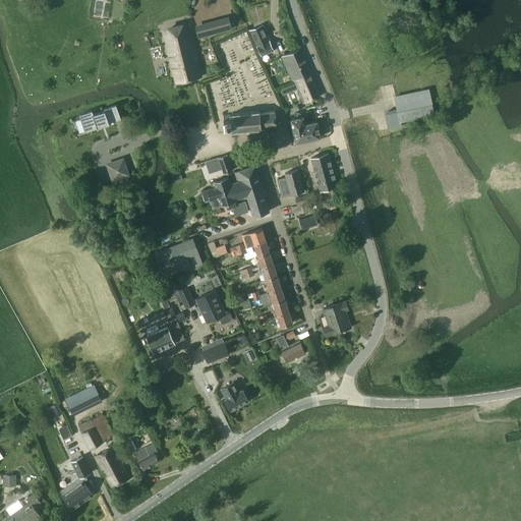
[(233,16),(198,22),(200,36),(236,29),(233,16)]
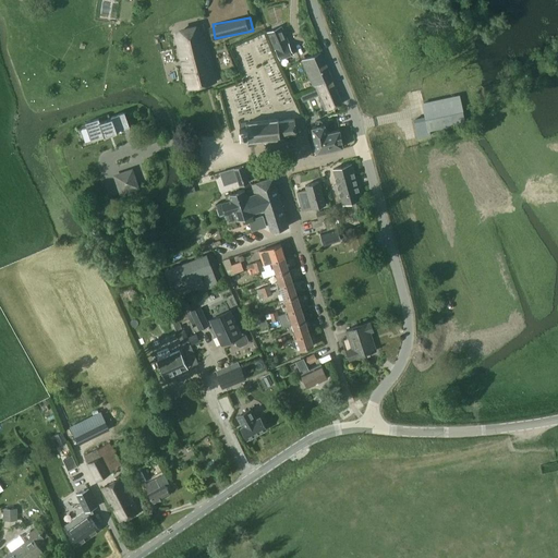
[(267,33),(270,40),(279,60),(292,53),(280,27),(267,33)]
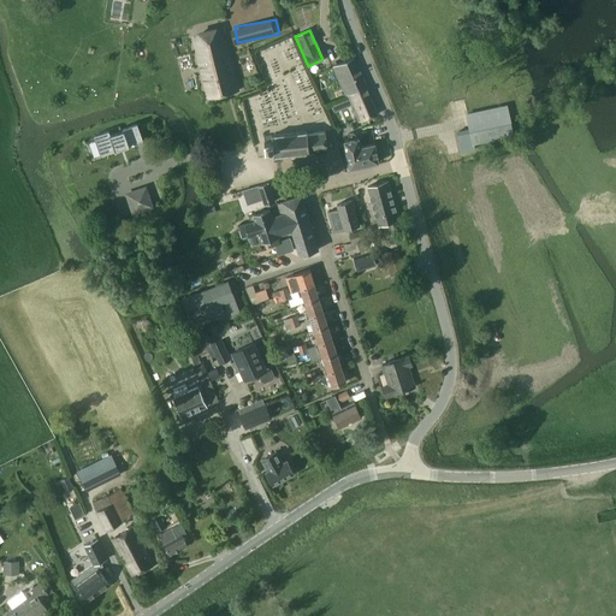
[(208,98),(238,89),(224,31),(194,40),(208,98)]
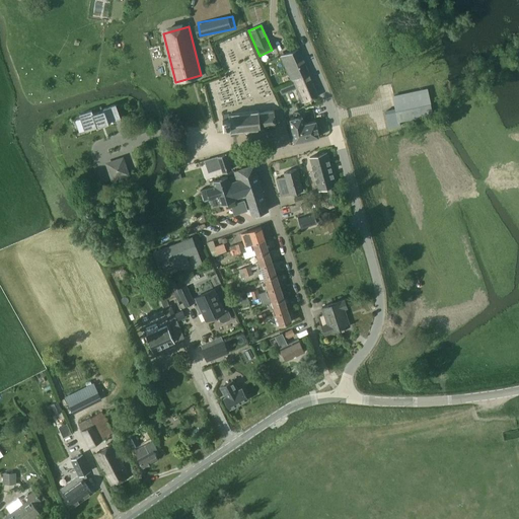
[(295,88),(311,81),(307,70),(298,48),(281,56),(284,64),(293,83),(295,88)]
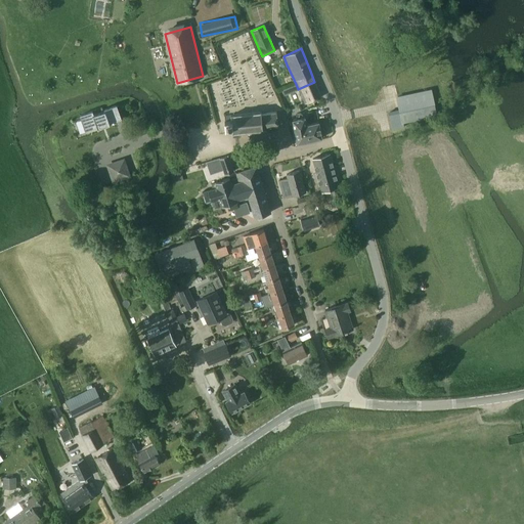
[(322,99),(314,82),(298,89),(298,90),(305,104),(316,99),(317,102),(322,99)]
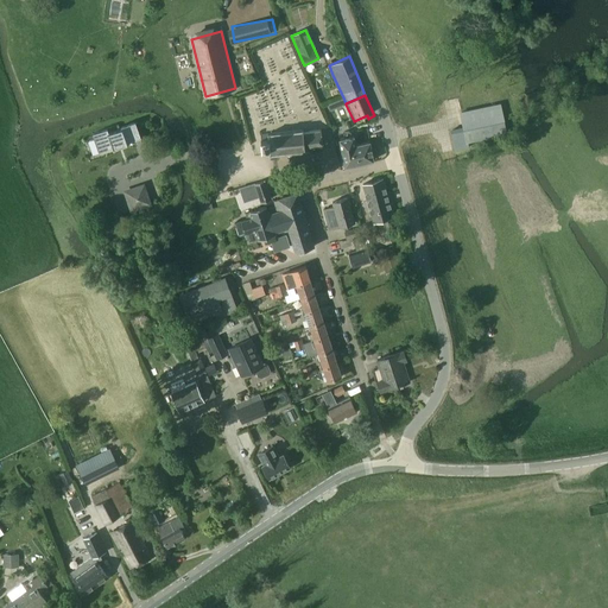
[(343,97),(335,101),(339,108),(346,105),(346,103),(343,97)]
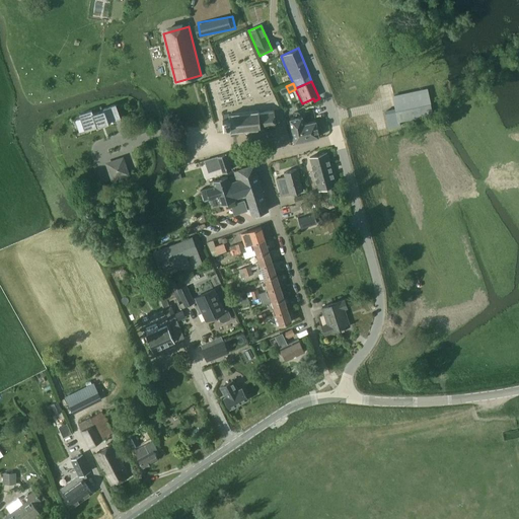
[(396,110),(385,113),(388,128),(399,126),(398,121),(431,115),(426,89),(393,95),(396,110)]
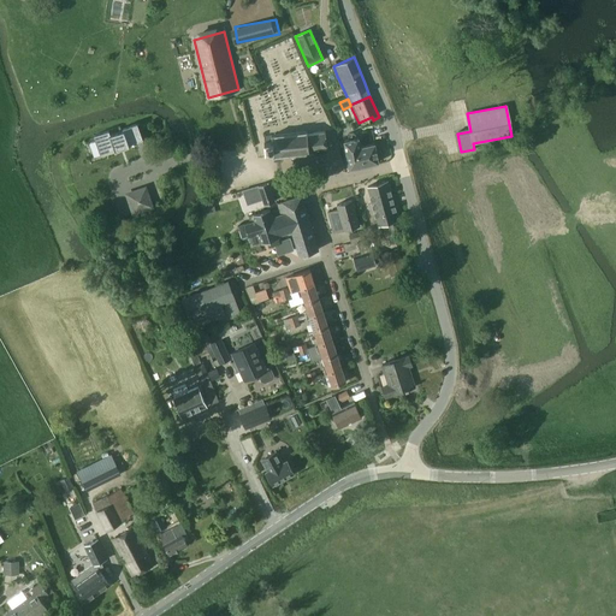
[(129,144),(142,140),(137,123),(122,128),(123,129),(120,130),(119,125),(94,134),(100,154),(114,149),(114,150),(129,146),(129,144)]
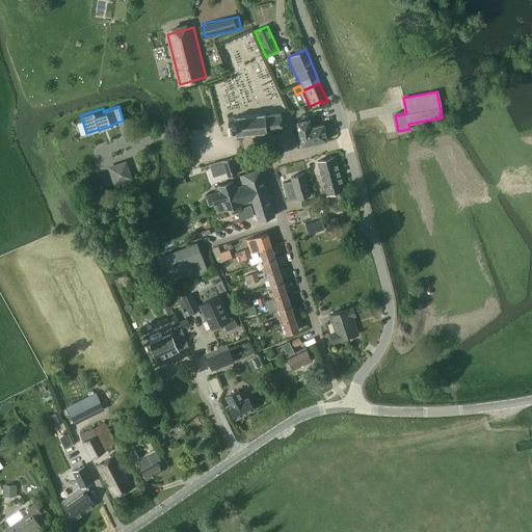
[(265,113),(228,117),(229,123),(228,123),(229,130),(236,130),(237,139),(244,138),(244,134),(267,131),(267,130),(265,115),(265,113)]
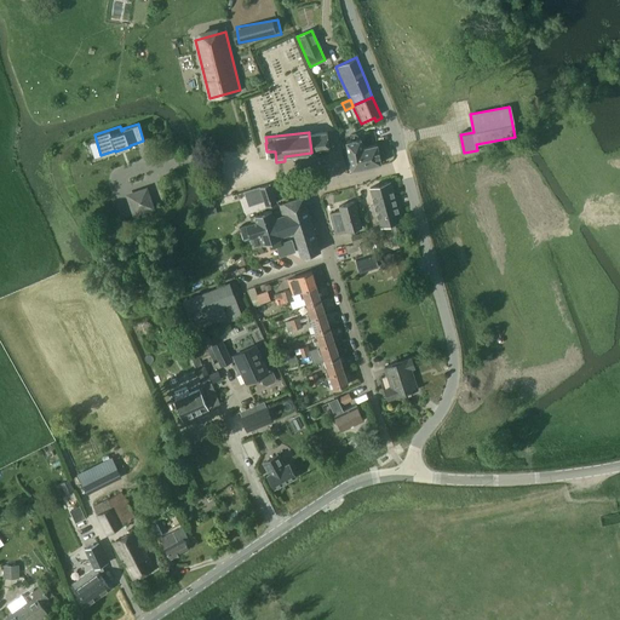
[(327,133),(309,135),(311,151),(329,149),(327,133)]
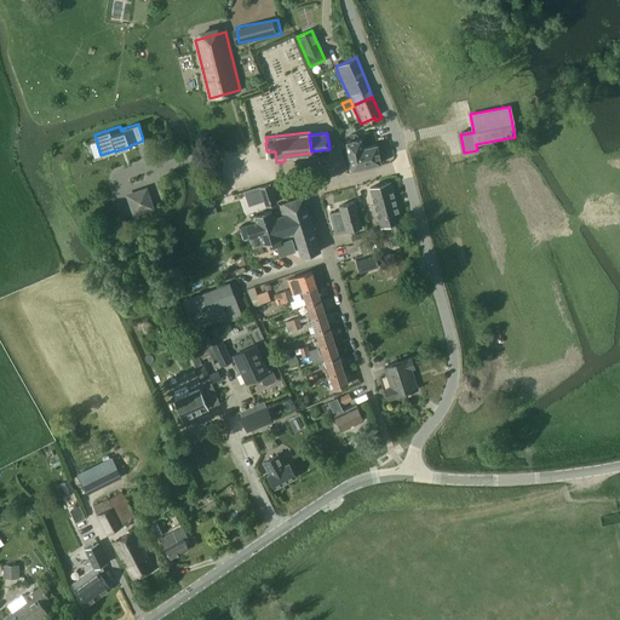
[(352,170),(382,164),(377,144),(362,148),(361,138),(359,139),(359,136),(355,133),(351,135),(350,137),(350,141),(346,142),(352,170)]
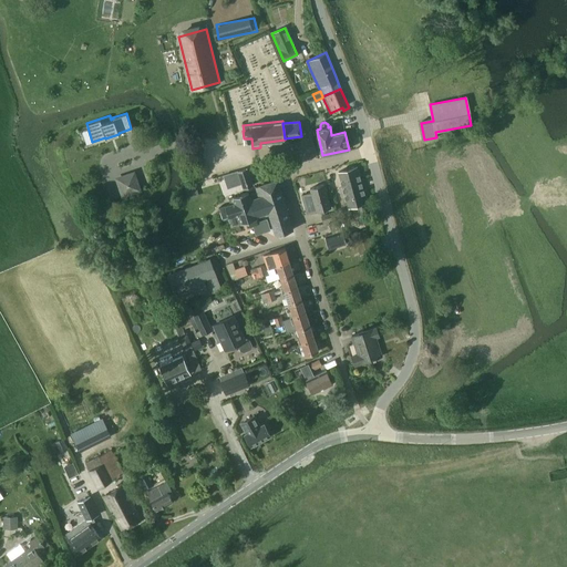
[(359,216),(370,213),(357,166),(339,172),(348,207),(356,205),(359,216)]
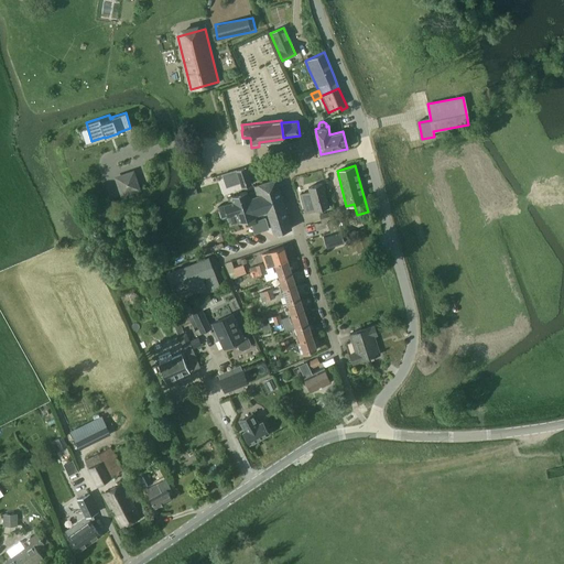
[(242,187),(251,184),(246,167),(237,171),(242,187)]
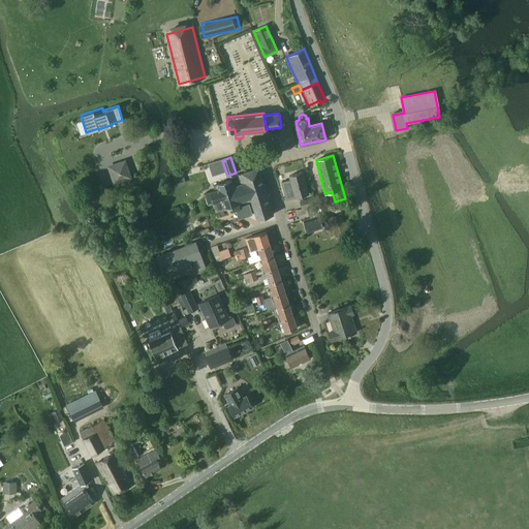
[(115,180),(128,176),(124,161),(110,166),(115,180)]
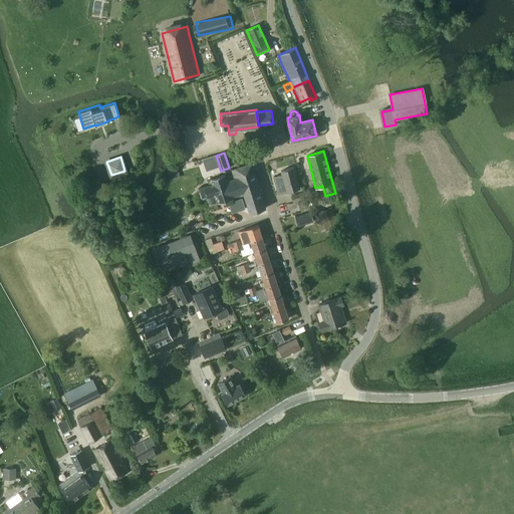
[(233,174),(226,177),(232,196),(244,193),(250,213),(266,208),(251,163),(231,170),(233,174)]
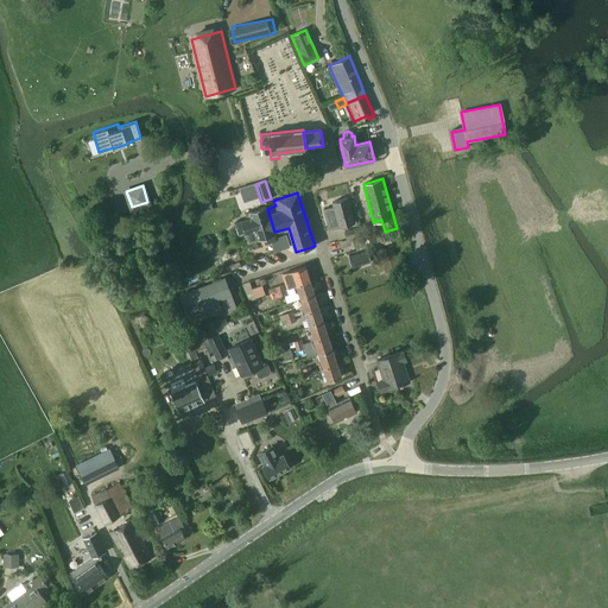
[(329,229),(355,222),(348,197),(333,202),(334,207),(323,209),(329,229)]
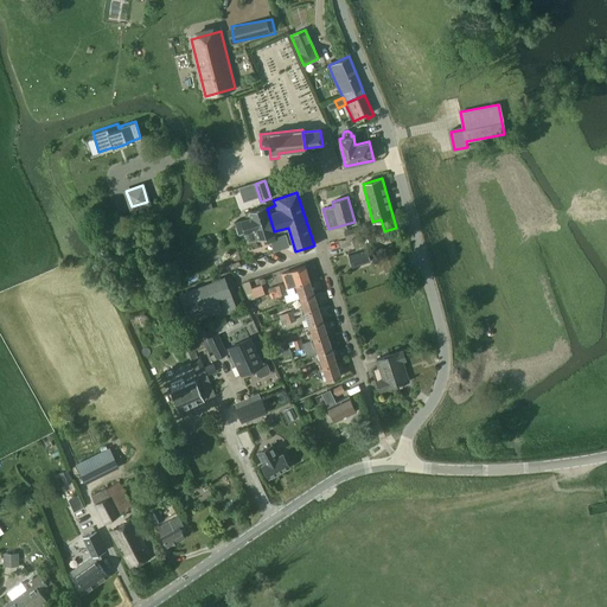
[(274,231),(267,209),(266,205),(250,211),(251,215),(248,215),(249,218),(235,223),(238,234),(247,231),(249,240),(259,237),(259,238),(274,234),(274,231)]
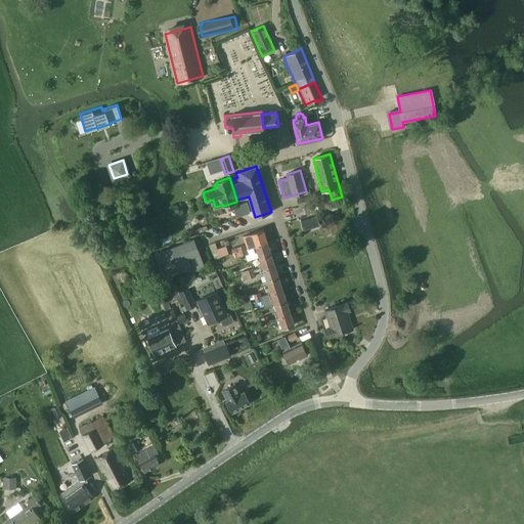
[(299,206),(310,203),(308,195),(297,200),(299,206)]
